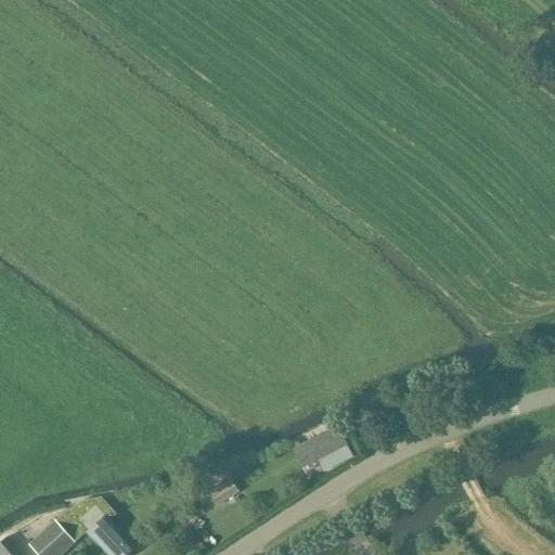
[(337,428),(308,443),(323,473),(352,457),(337,428)]
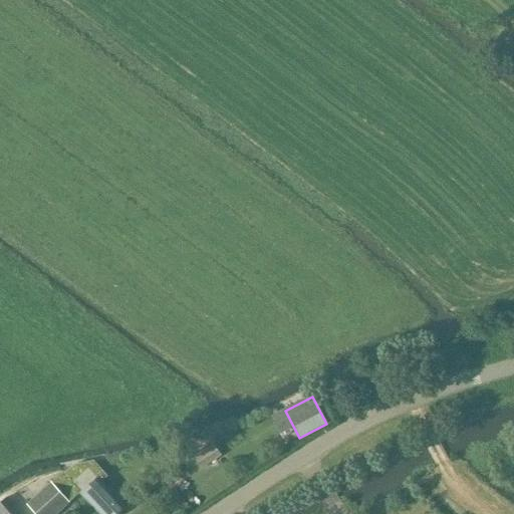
[(200,471),(223,456),(215,445),(193,459),(200,471)]
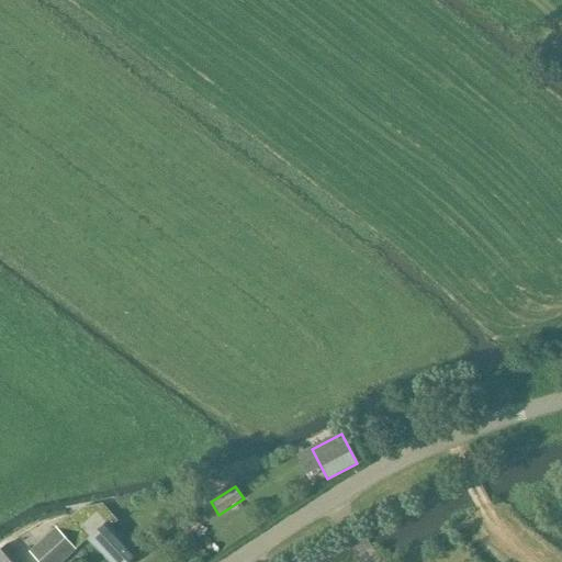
[(68,518),(57,528),(68,541),(81,529),(88,537),(110,561),(128,561),(136,555),(111,528),(117,523),(102,505),(81,509),(69,520),(68,518)]
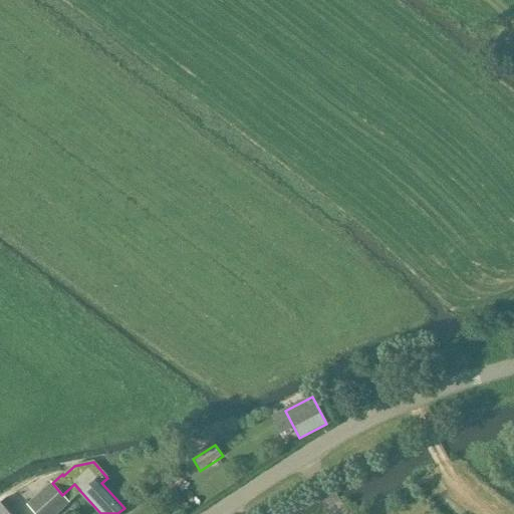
[(34,513),(57,513),(69,503),(51,482),(26,505),(34,513)]
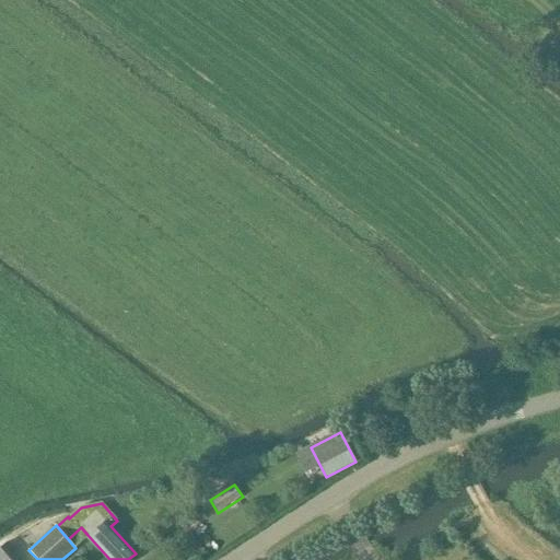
[(23,559),(8,543),(0,549),(0,559),(23,559)]
